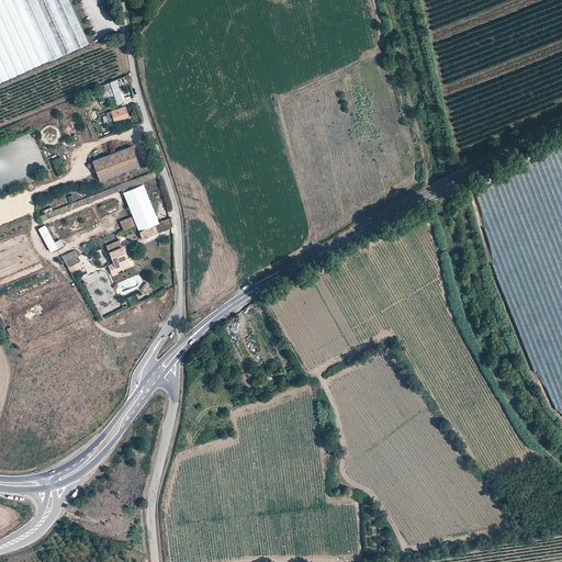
[(0,0),(0,83),(48,62),(20,0),(0,0)]
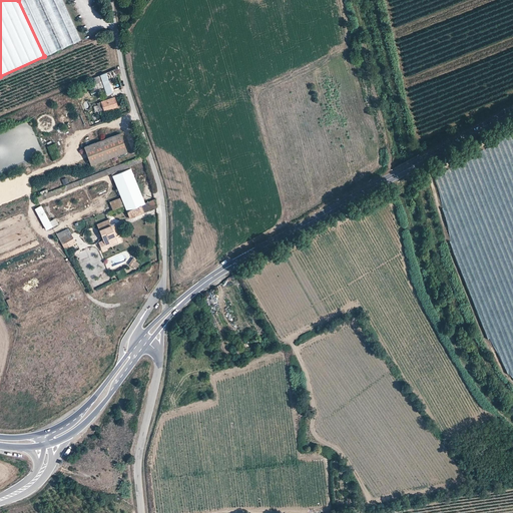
[(18,0),(44,56),(80,40),(61,0),(18,0)]
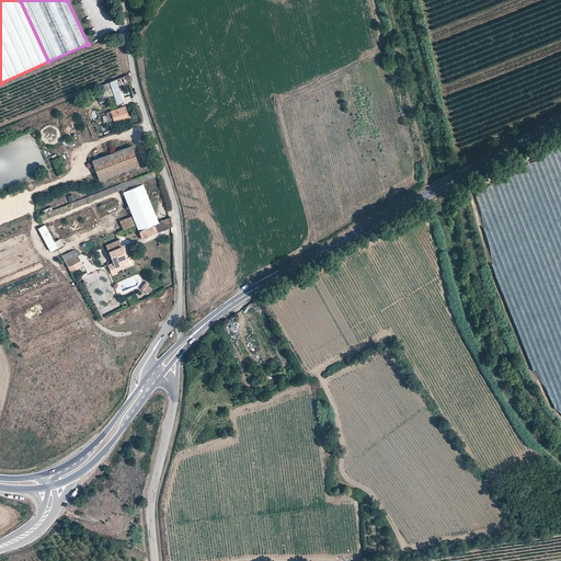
[(100,92),(103,101),(113,96),(115,103),(123,101),(117,87),(127,82),(125,76),(109,82),(111,89),(100,92)]
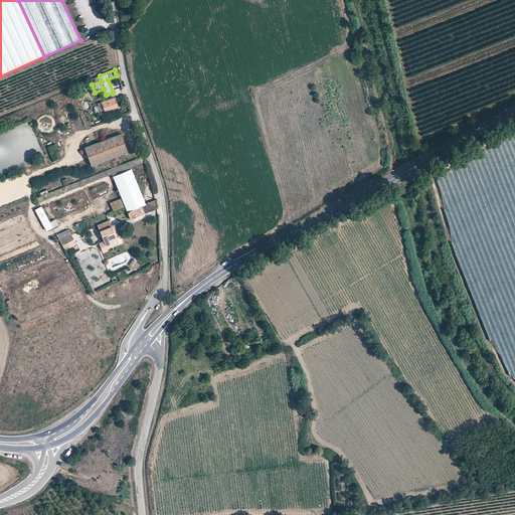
[(118,109),(114,98),(101,103),(105,113),(105,114),(118,109)]
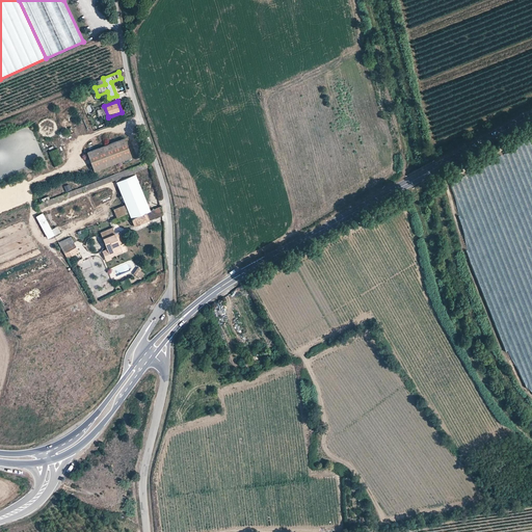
[(132,157),(125,138),(87,153),(95,171),(132,157)]
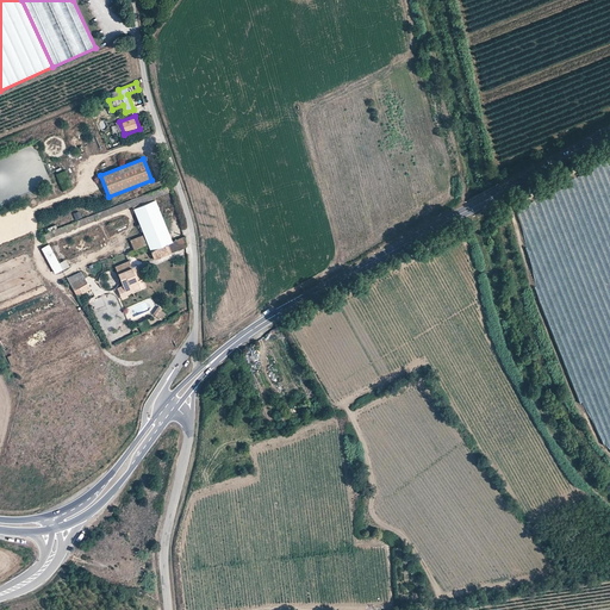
[(153,259),(153,261),(170,254),(167,244),(170,242),(154,200),(132,210),(153,259)]
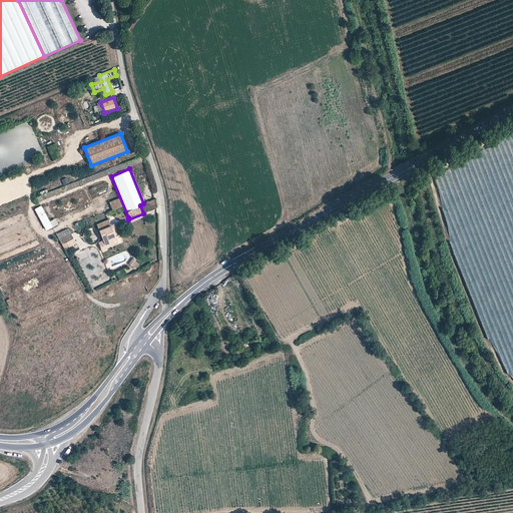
[(140,205),(143,213),(155,208),(152,200),(140,205)]
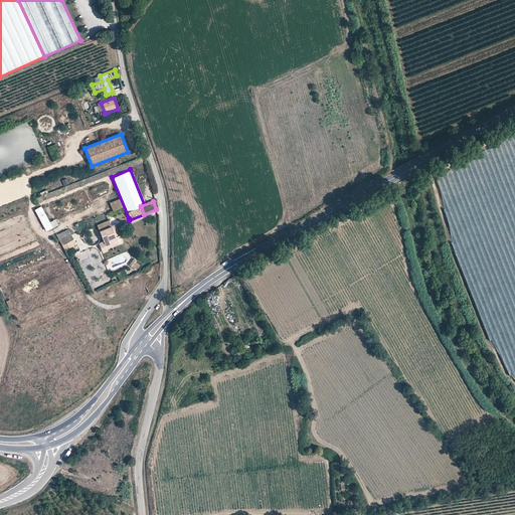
[(34,207),(44,230),(57,224),(55,217),(48,220),(41,204),(34,207)]
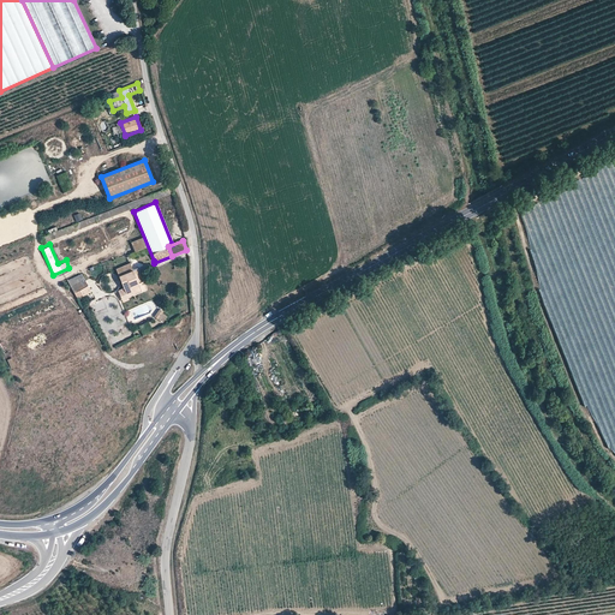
[(119,291),(124,303),(130,300),(129,298),(135,296),(133,294),(141,291),(142,293),(148,291),(138,269),(133,270),(131,264),(117,270),(124,288),(119,291)]
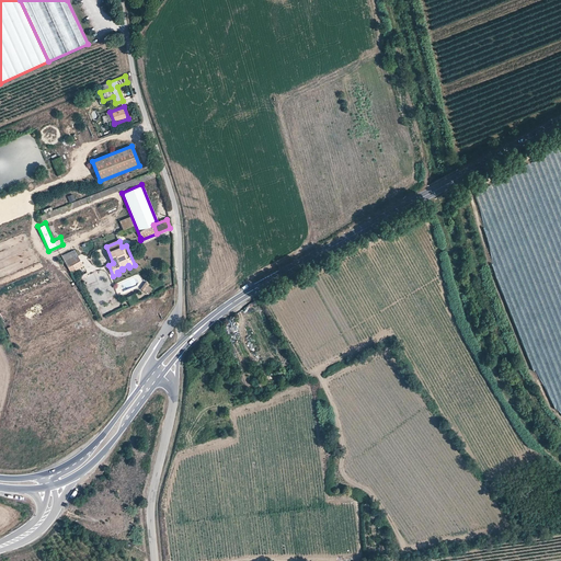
[(61,256),(71,274),(83,266),(75,250),(61,256)]
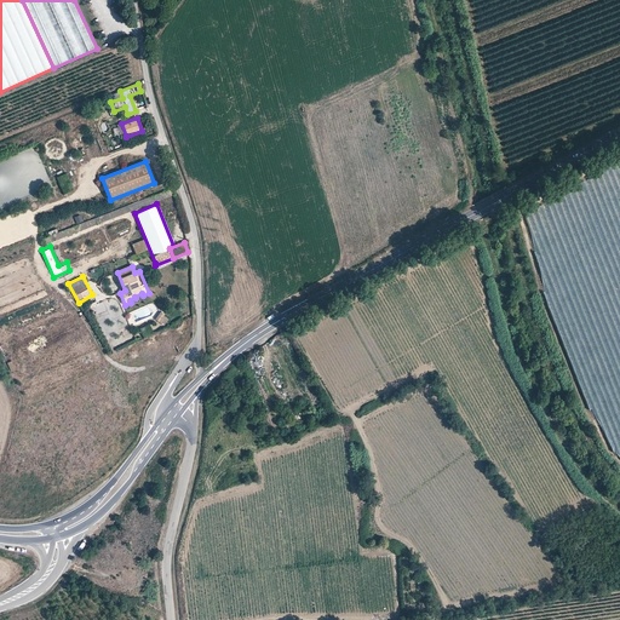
[(92,309),(95,315),(103,333),(105,332),(102,323),(110,319),(103,304),(92,309)]
